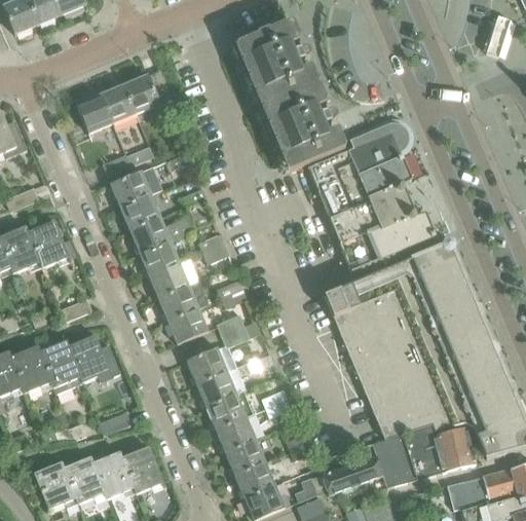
[(14,34),(38,24),(28,0),(11,0),(2,4),(14,34)]
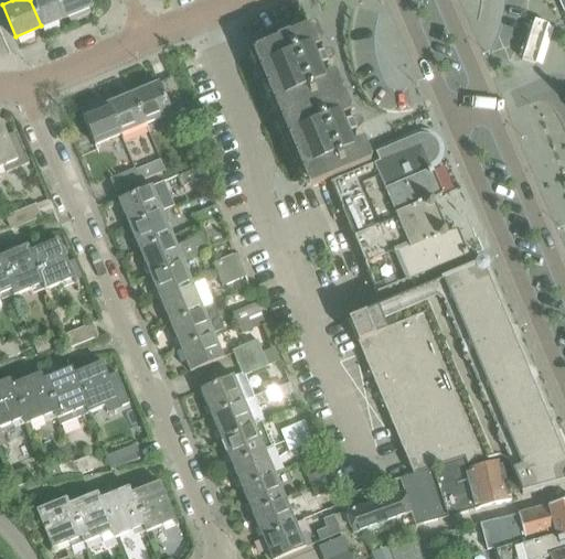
[(30,0),(41,25),(66,14),(60,0),(30,0)]
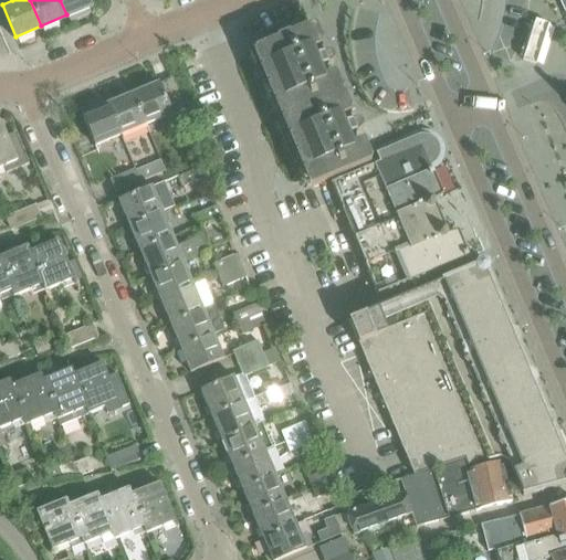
[(60,0),(66,14),(92,3),(91,0),(60,0)]
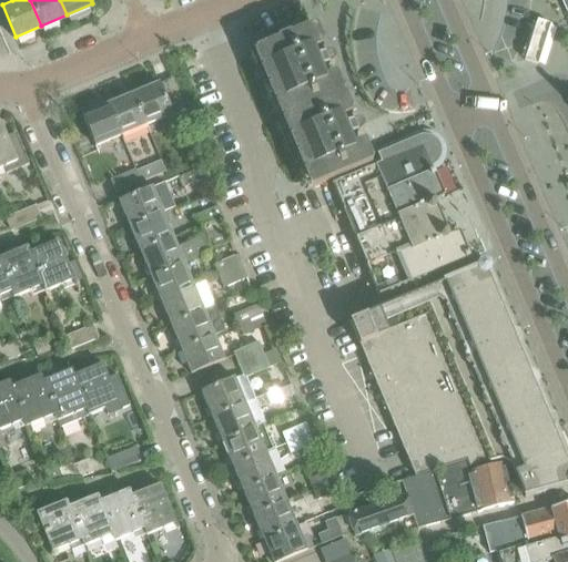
[(249,48),(277,116),(343,89),(331,61),(334,58),(334,54),(333,51),(330,49),(325,49),(314,20),(249,48)]
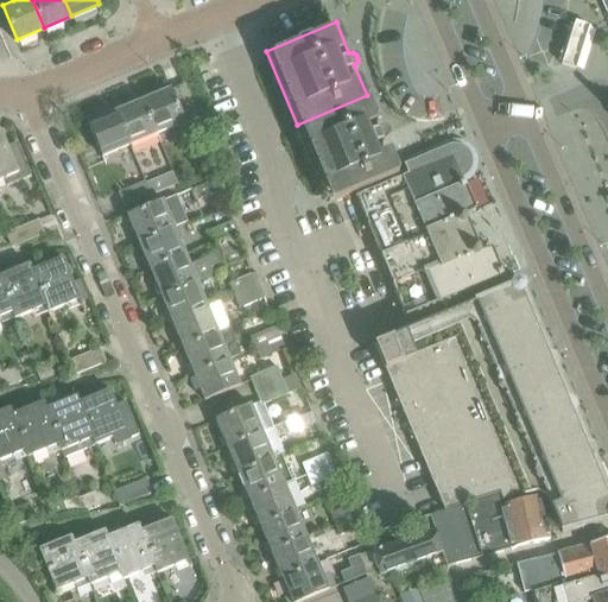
[(171,84),(141,96),(156,130),(183,119),(187,127),(200,121),(185,86),(173,90),(171,84)]
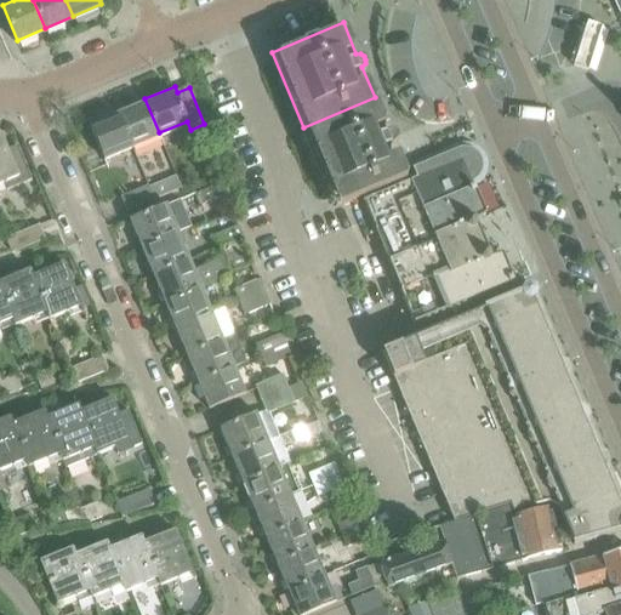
[(387,129),(375,97),(303,127),(335,203),(406,172),(393,141),(397,137),(397,132),(393,129),(387,129)]
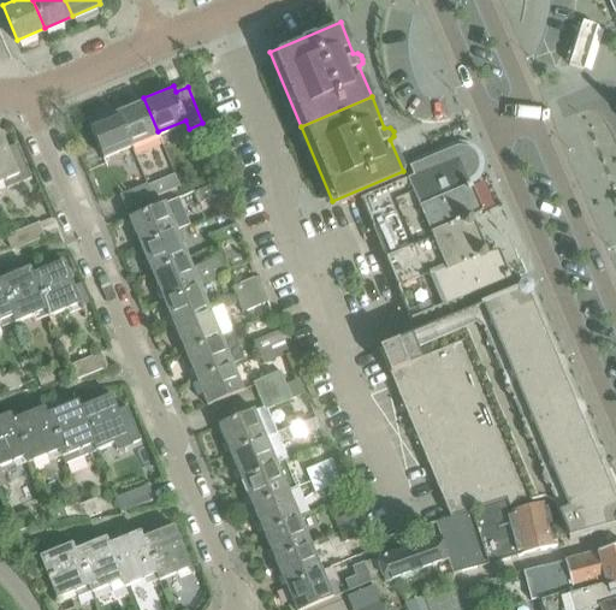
[(143,98),(117,108),(131,143),(158,131),(143,98)]
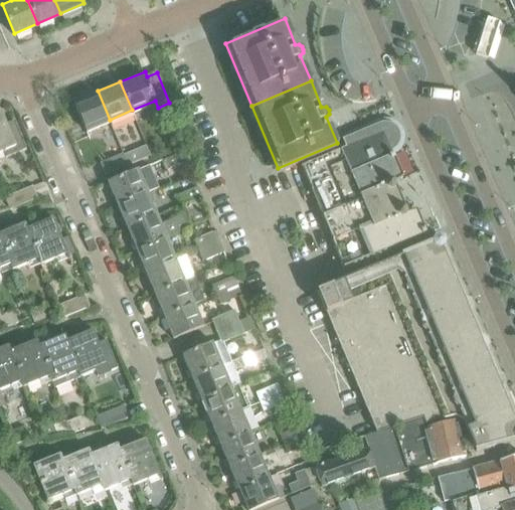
[(87,130),(110,120),(98,91),(74,101),(87,130)]
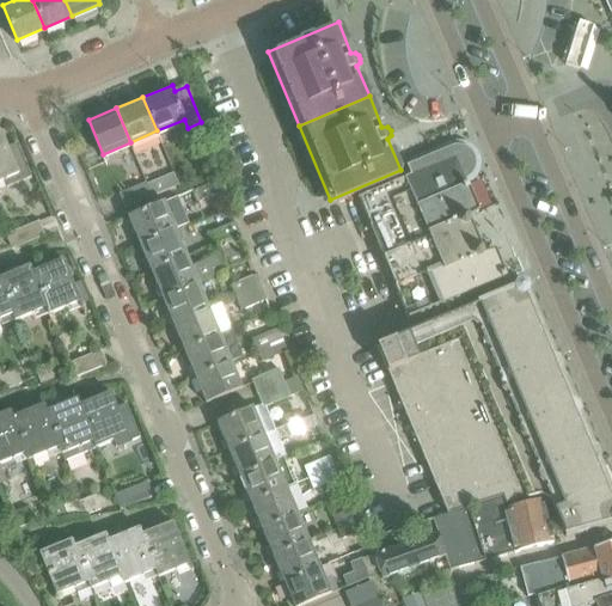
[(0,129),(0,128),(0,178),(18,171),(0,129)]
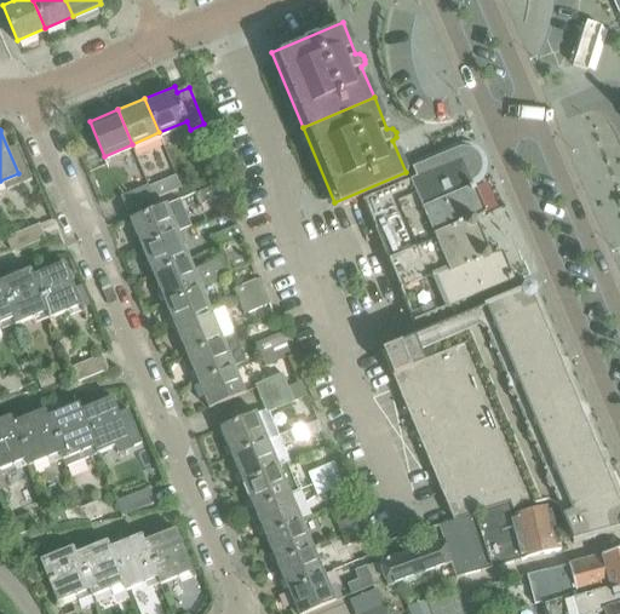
[(362,195),(379,236),(477,195),(469,176),(475,172),(478,165),(478,158),(476,151),(470,147),(464,144),(457,145),(454,141),(412,159),(411,159),(409,159),(415,173),(362,195)]
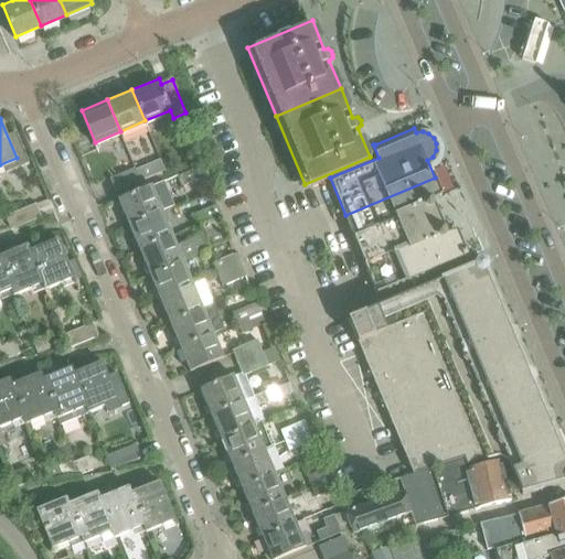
[(135,167),(139,178),(164,167),(160,156),(135,167)]
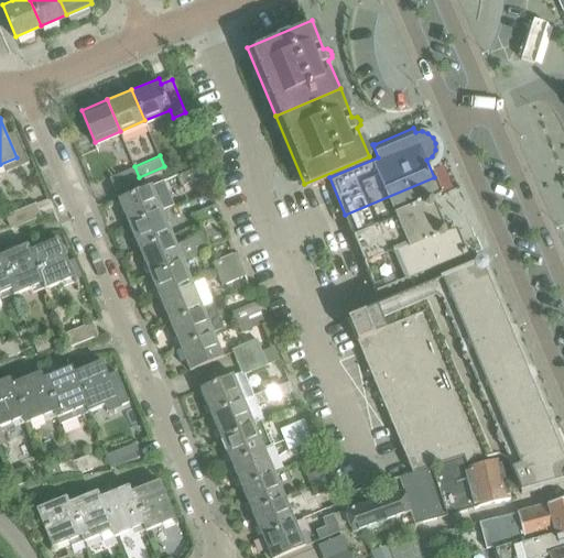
[(188,166),(176,171),(181,183),(205,173),(201,162),(188,166)]
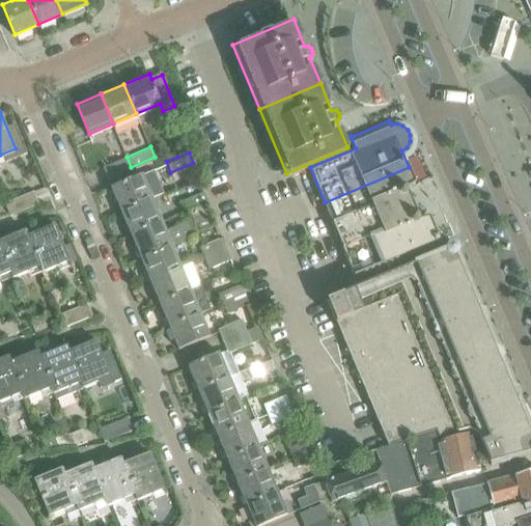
[(131,167),(127,157),(127,155),(103,165),(108,176),(131,167)]
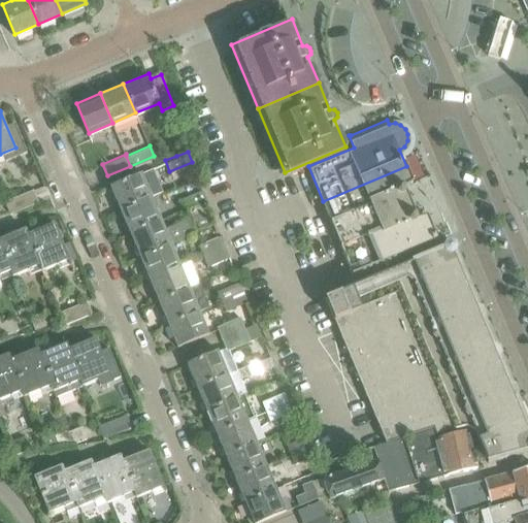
[(120,207),(152,194),(163,189),(153,165),(141,170),(109,184),(120,207)]
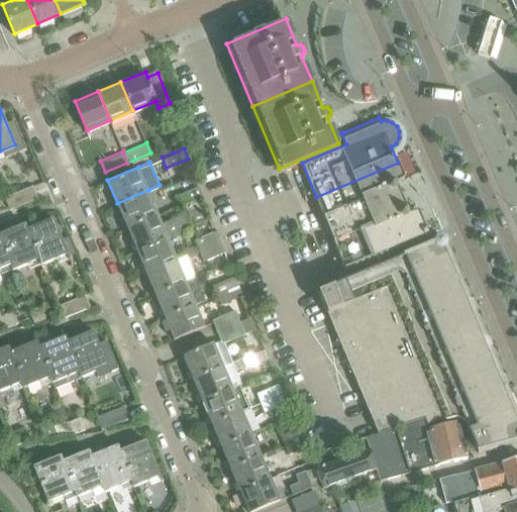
[(316,197),(330,231),(403,201),(394,181),(403,176),(398,163),(316,197)]
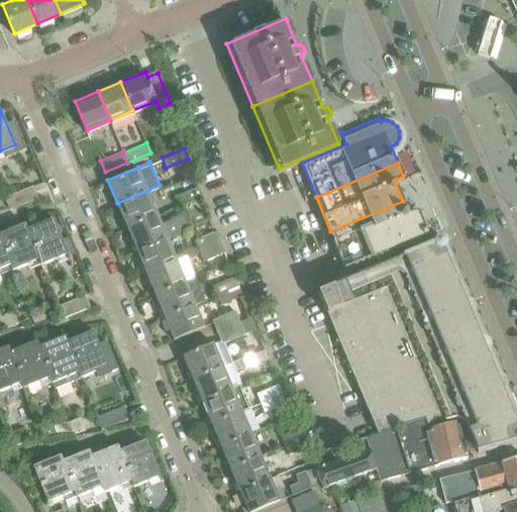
[(10,207),(37,195),(32,183),(5,195),(10,207)]
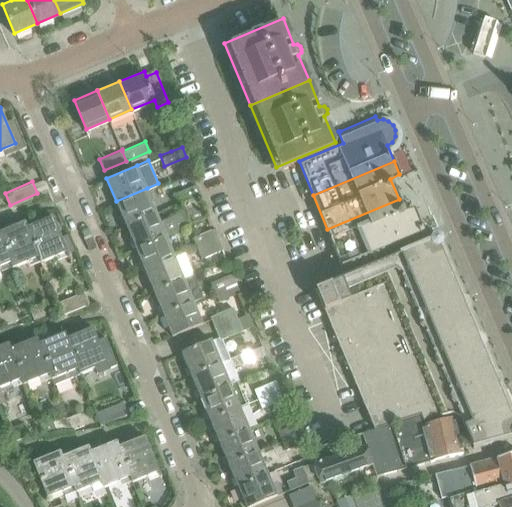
[(116,201),(125,223),(156,210),(147,188),(116,201)]
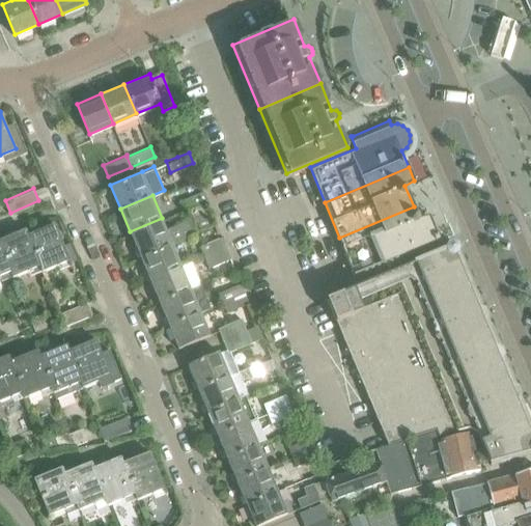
[(418,217),(414,206),(339,238),(355,273),(438,238),(428,215),(418,217)]
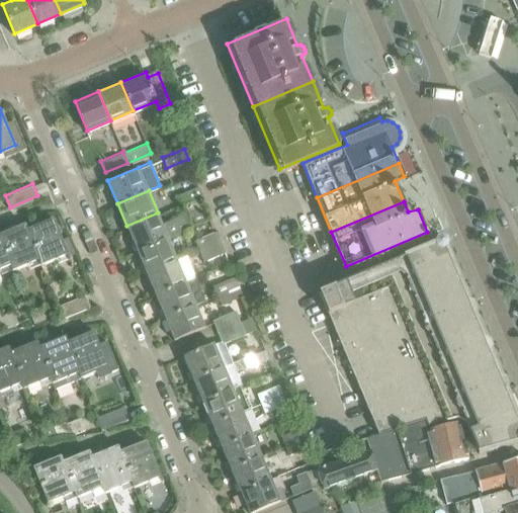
[(162,222),(158,212),(126,226),(136,248),(167,235),(167,236),(192,225),(186,211),(162,222)]
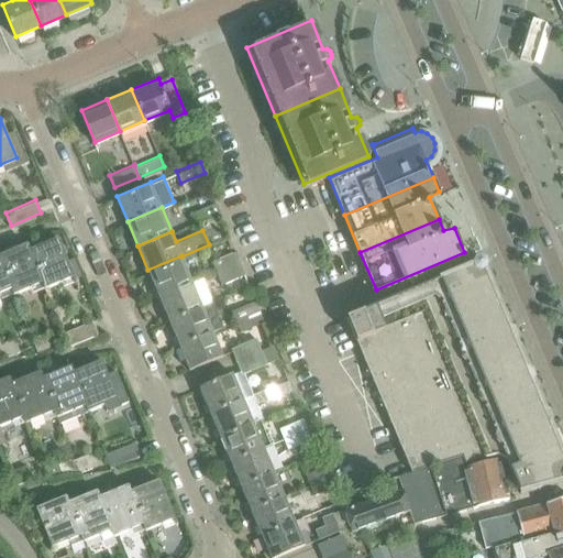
[(57,236),(29,248),(28,248),(42,280),(41,280),(44,286),(73,274),(57,236)]
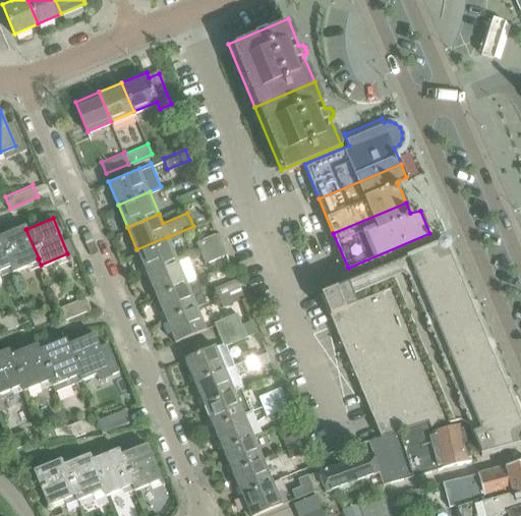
[(23,223),(0,232),(0,240),(10,265),(9,265),(12,270),(38,259),(39,259),(25,229),(26,229),(23,223)]
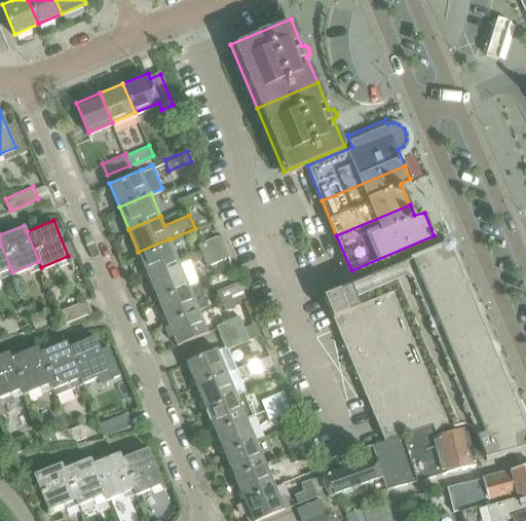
[(196,242),(201,252),(223,243),(220,231),(196,242)]
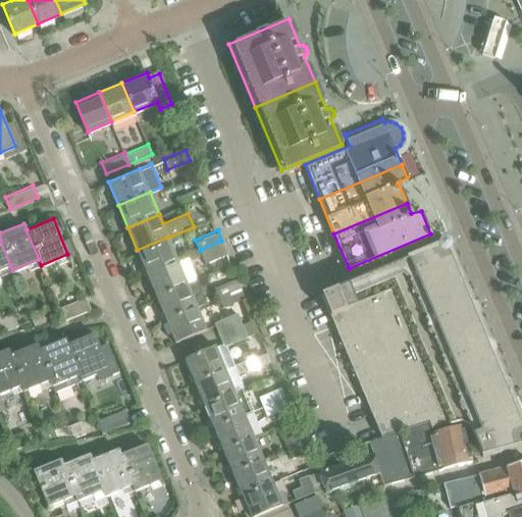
[(177,259),(168,238),(168,237),(137,250),(146,272),(177,259)]
